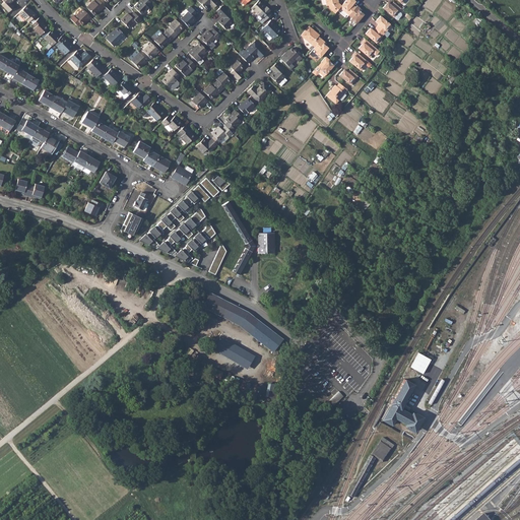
[(2,5),(10,12),(15,7),(12,4),(15,0),(2,0),(5,2),(2,5)]
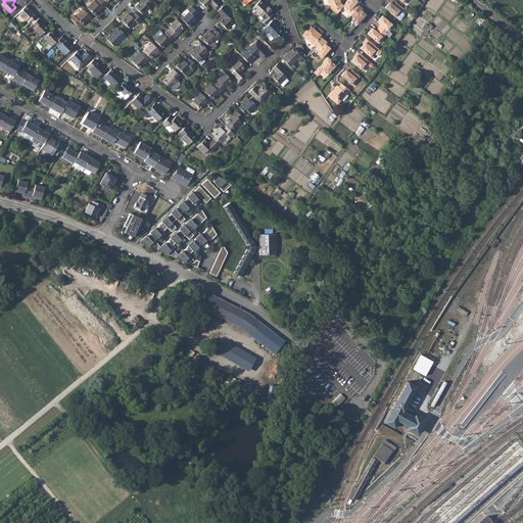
[(88,7),(95,15),(102,8),(103,9),(106,6),(99,0),(97,0),(96,2),(95,1),(88,7)]
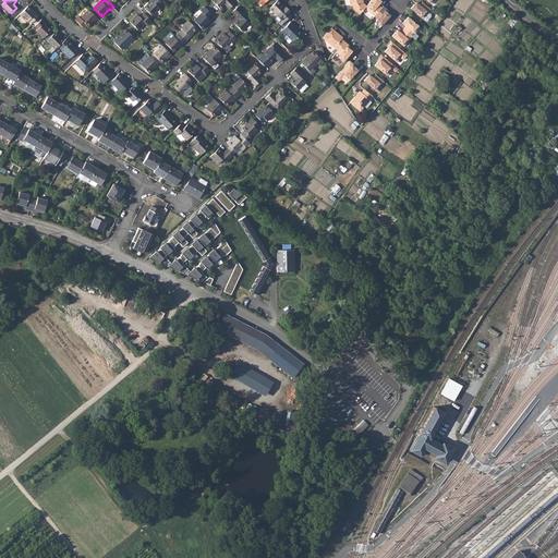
[(144,9),(153,17),(160,9),(159,8),(162,4),(158,0),(150,0),(152,1),(144,9)]
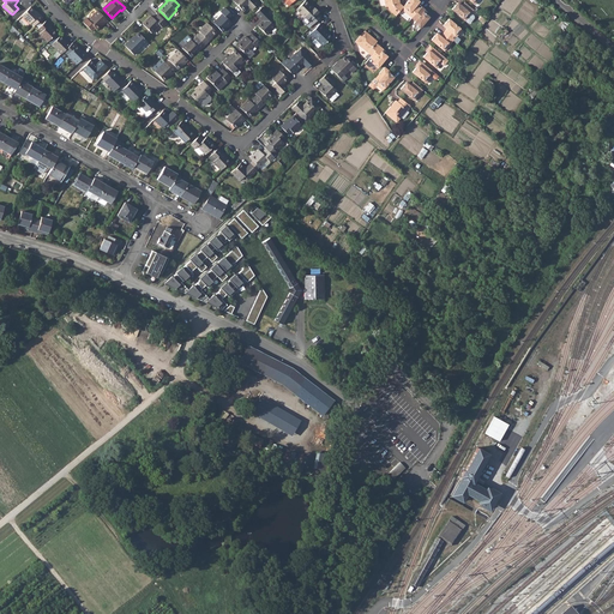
[(234,0),(233,1),(242,11),(247,6),(252,10),(258,4),(254,0),(234,0)]
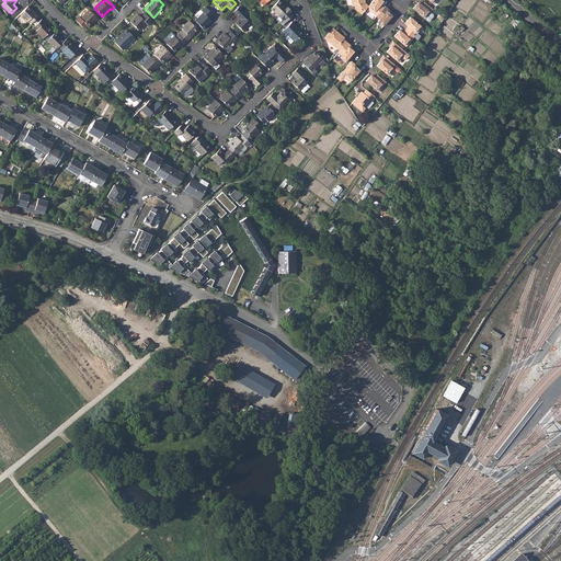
[(365,3),(364,0),(351,0),(353,7),(355,6),(355,10),(362,14),(367,8),(368,7),(365,3)]
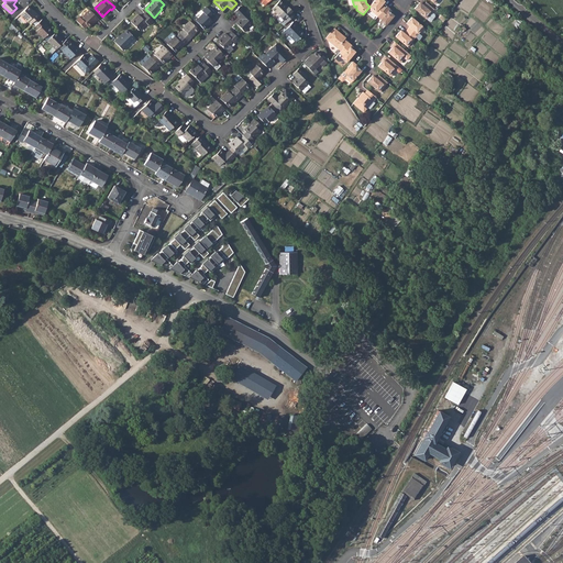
[(377,15),(385,7),(382,4),(384,1),(382,0),(374,0),(370,7),(368,8),(377,15)]
